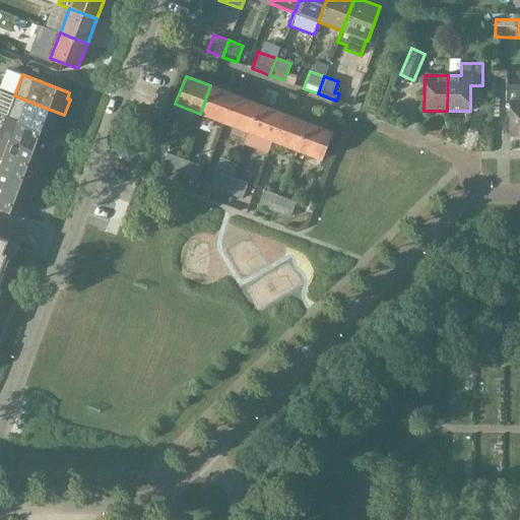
[(505,76),(492,76),(491,113),(504,114),(505,76)]
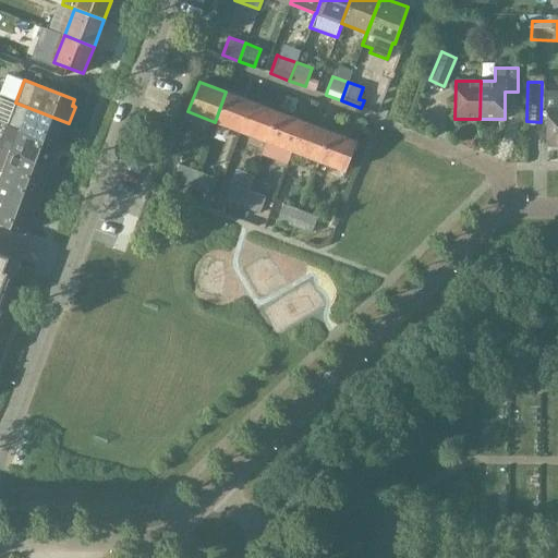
[(240,132),(251,101),(226,92),(215,122),(240,132)]
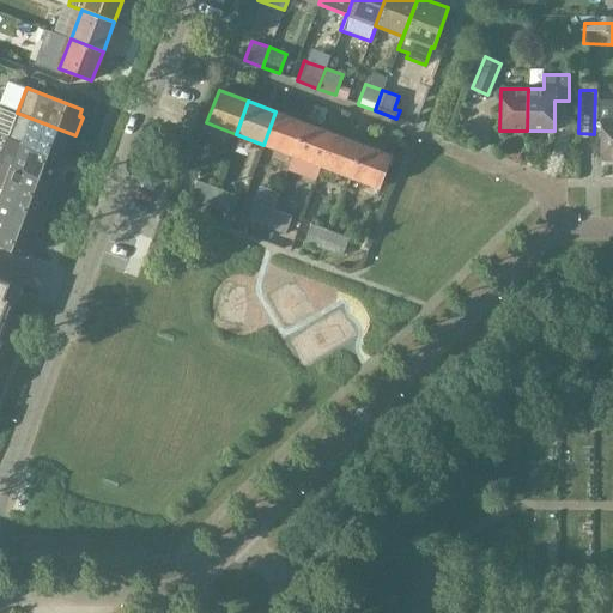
[(612,117),(612,119),(612,101),(596,101),(596,120),(601,120),(600,161),(612,159),(612,117)]
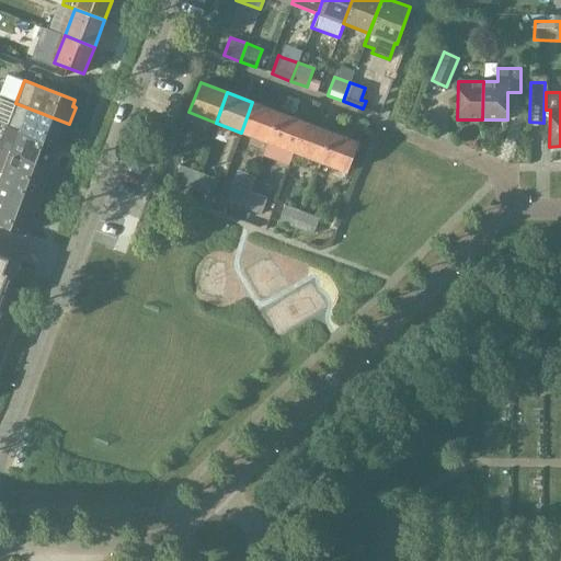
[(267,142),(279,112),(252,102),(241,133),(267,142)]
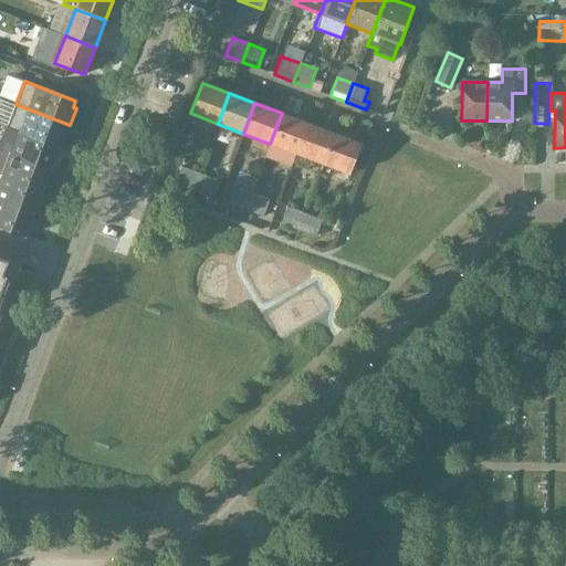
[(63,143),(70,125),(16,104),(7,127),(19,132),(20,132),(59,146),(61,140),(62,140),(62,142),(63,143)]
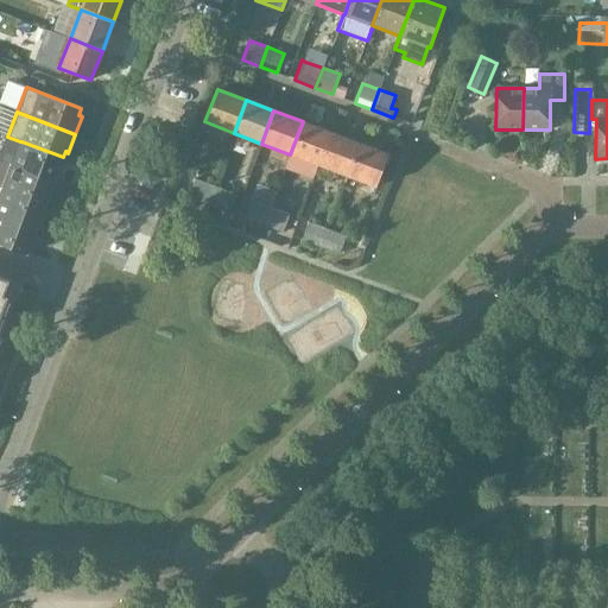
[(318,165),(331,132),(303,121),(290,154),(318,165)]
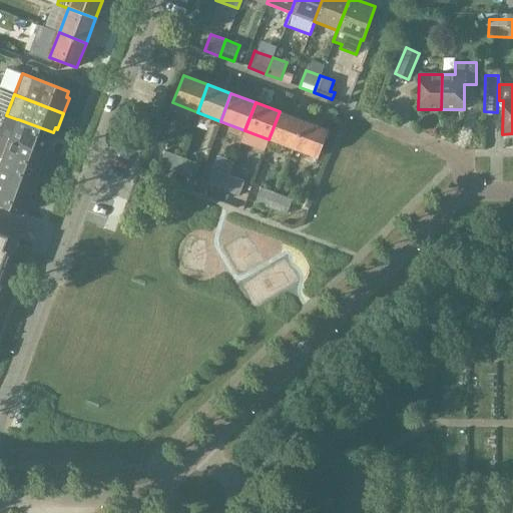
[(293,148),(303,120),(280,111),(269,139),(293,148)]
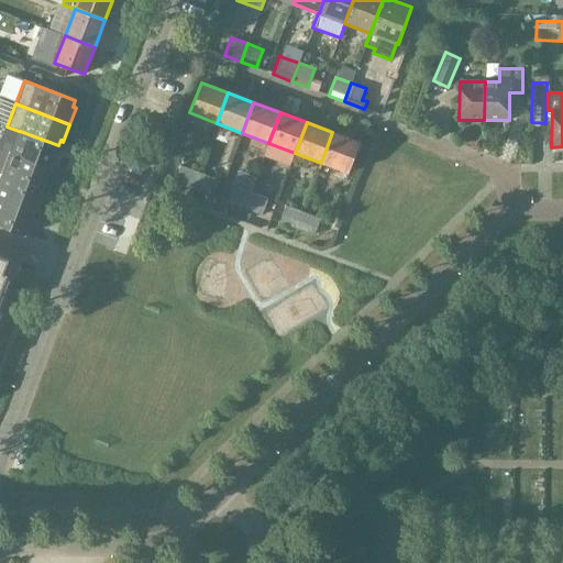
[(56,152),(58,145),(20,131),(19,131),(11,153),(53,168),(59,152),(58,151),(57,152),(56,152)]
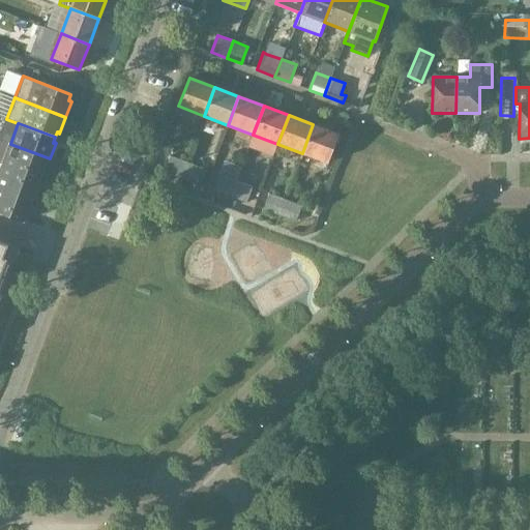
[(313,124),(302,153),(327,163),(337,134),(313,124)]
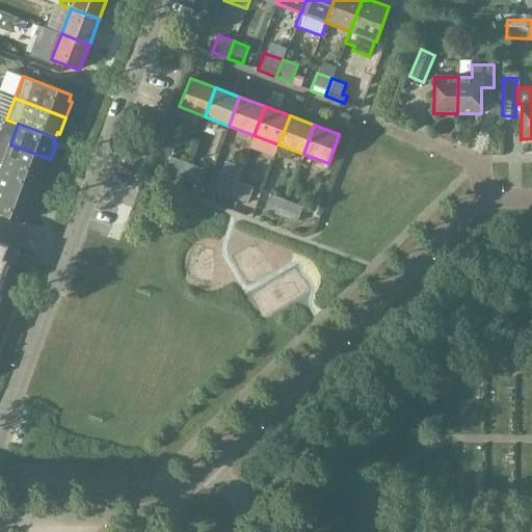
[(44,176),(50,159),(10,144),(2,165),(38,179),(41,174),(43,175),(44,176)]
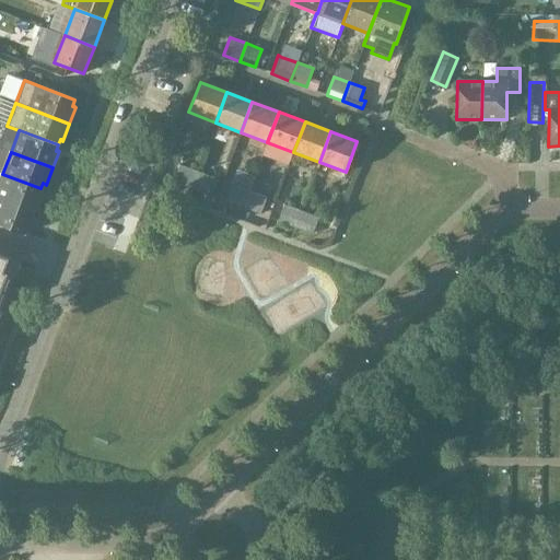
[(197,171),(179,164),(173,181),(190,187),(197,171)]
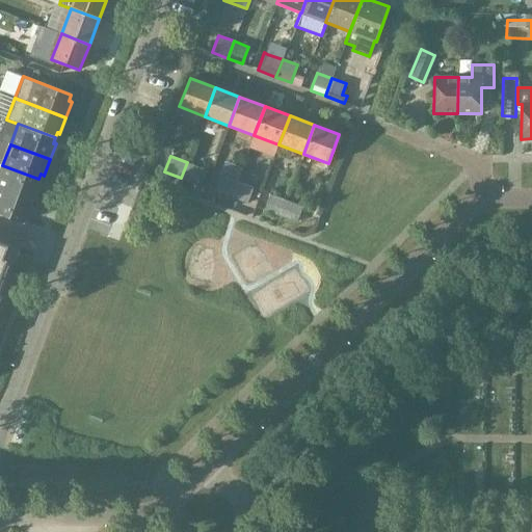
[(197,185),(201,176),(204,168),(187,162),(181,178),(197,185)]
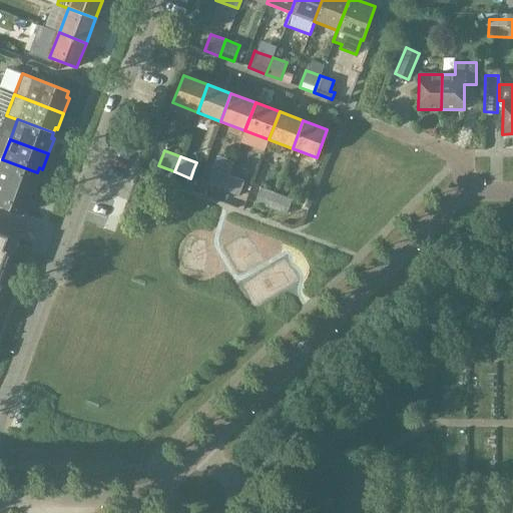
[(2,159),(0,165),(0,181),(32,194),(38,178),(37,178),(37,179),(35,178),(37,172),(2,159)]
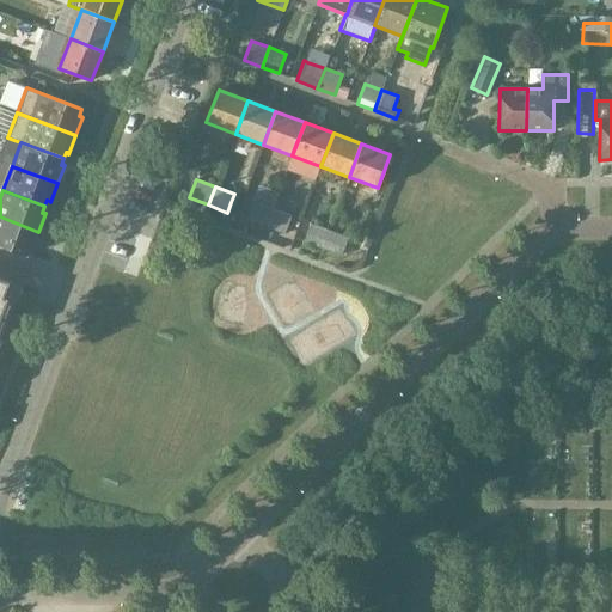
[(265,226),(273,208),(252,201),(246,219),(265,226)]
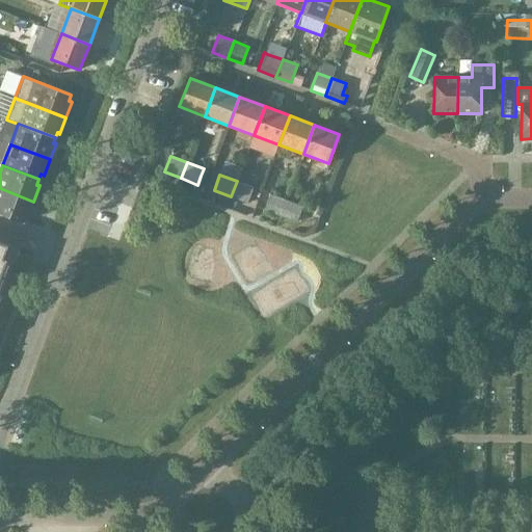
[(237,181),(231,196),(247,203),(250,195),(254,188),(237,181)]
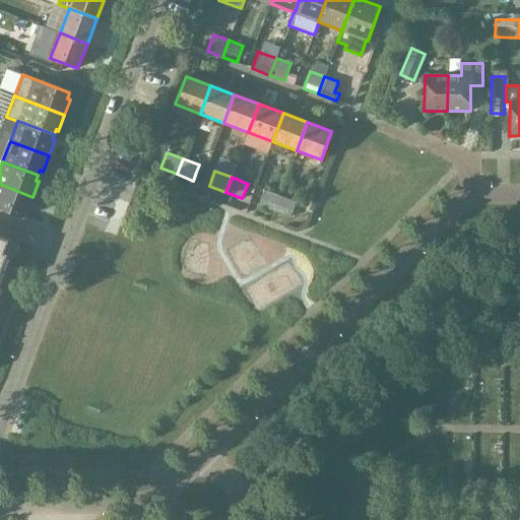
[(27,212),(33,197),(0,184),(0,208),(22,216),(24,210),(26,211),(25,212),(27,212)]
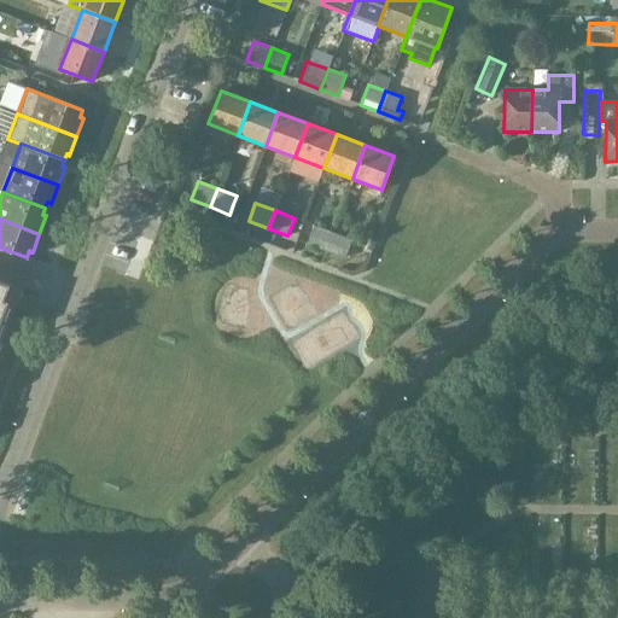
[(313,225),(309,233),(307,243),(326,250),(332,232),(313,225)]
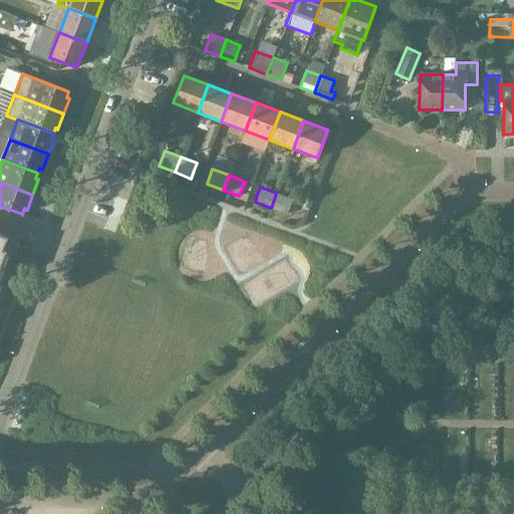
[(292,199),(276,193),(271,208),(287,214),(292,199)]
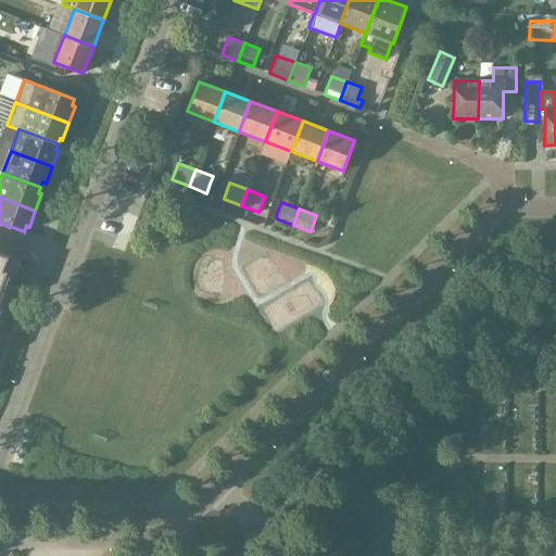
[(14,276),(21,261),(0,252),(0,314),(3,306),(0,304),(0,292),(8,273),(14,276)]
